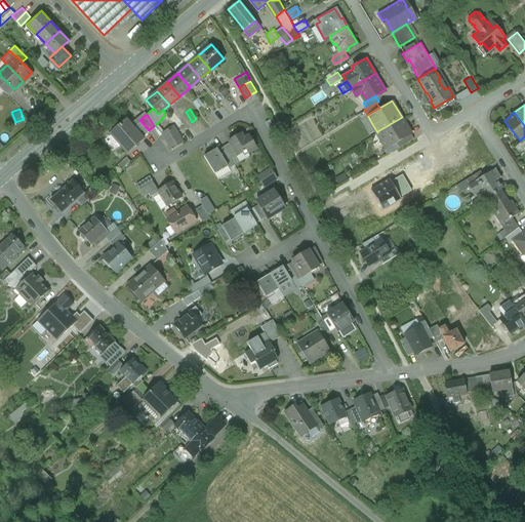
[(402,117),(377,131),(387,147),(396,141),(409,133),(411,132),(402,117)]
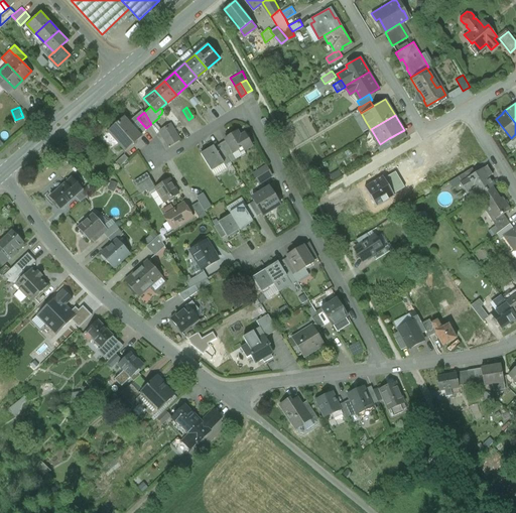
[(131,124),(124,116),(108,130),(126,149),(141,135),(131,124)]
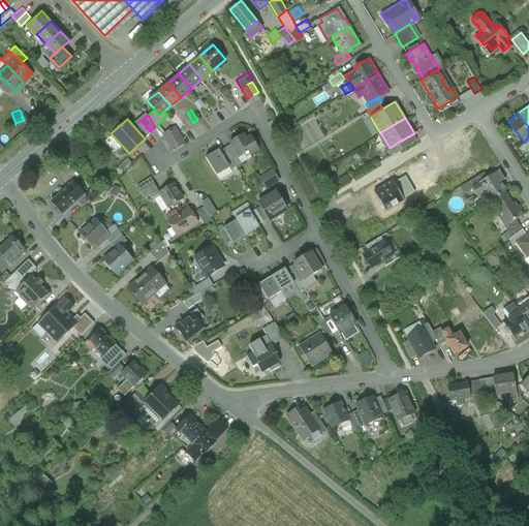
[(275,126),(272,119),(267,122),(271,129),(275,126)]
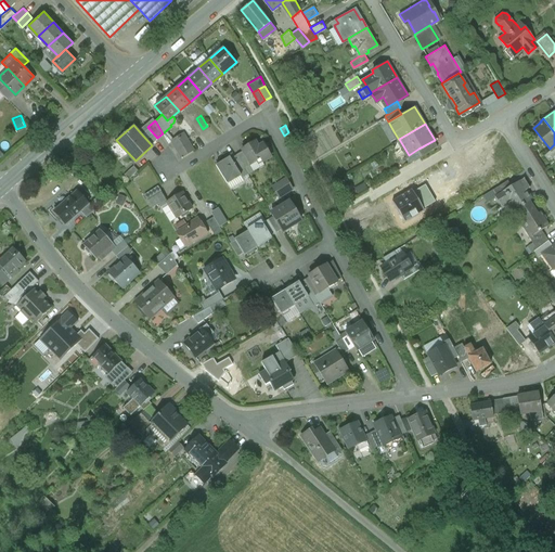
[(157,138),(147,127),(141,133),(151,143),(157,138)]
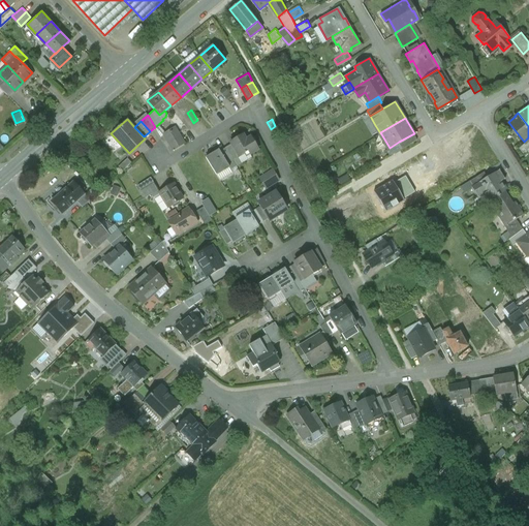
[(175,126),(164,133),(167,138),(178,132),(175,126)]
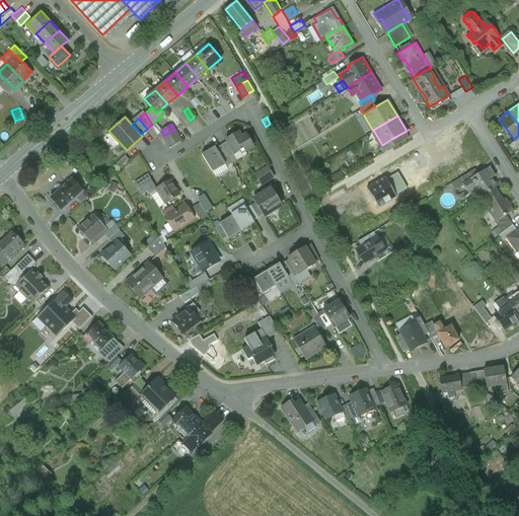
[(174,130),(164,136),(167,141),(177,135),(174,130)]
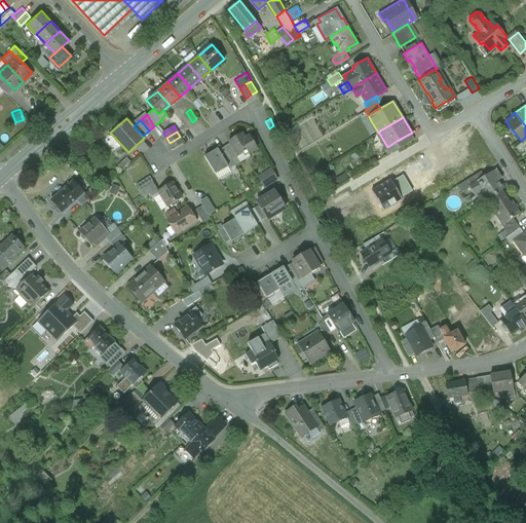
[(250,135),(245,138),(241,133),(229,140),(230,142),(237,154),(247,148),(249,151),(257,147),(250,135)]
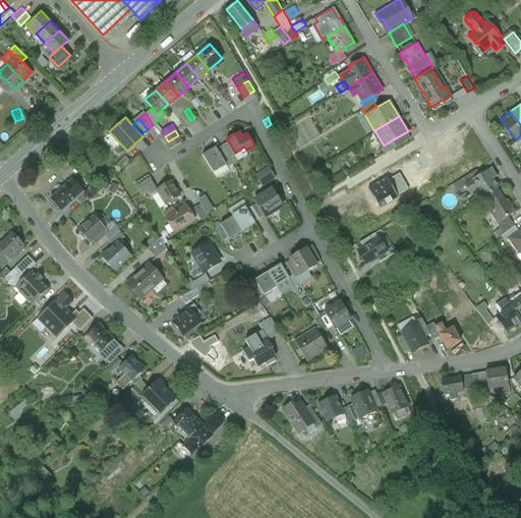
[(406,132),(393,139),(396,146),(409,137),(406,132)]
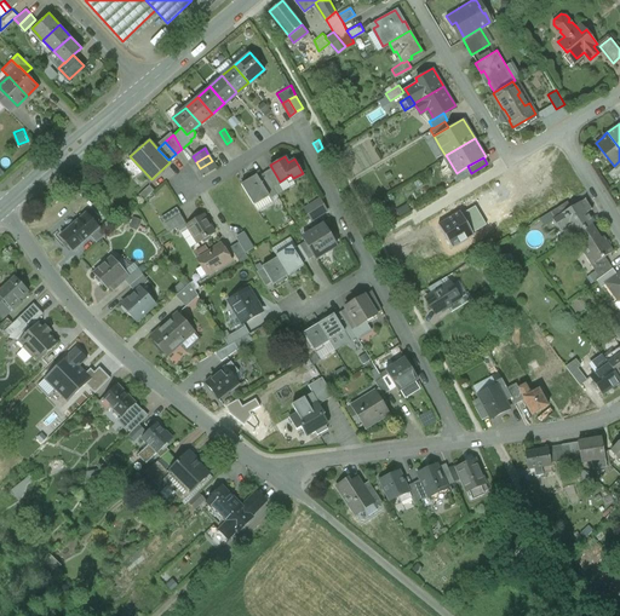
[(212,161),(200,168),(204,174),(216,167),(212,161)]
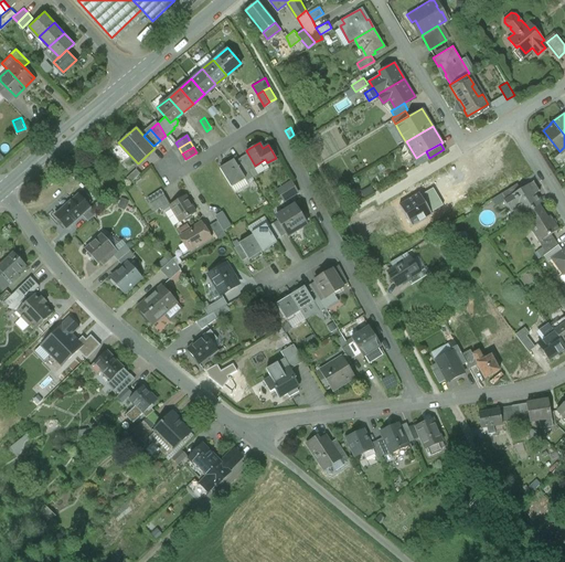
[(247,152),(241,157),(248,170),(255,166),(247,152)]
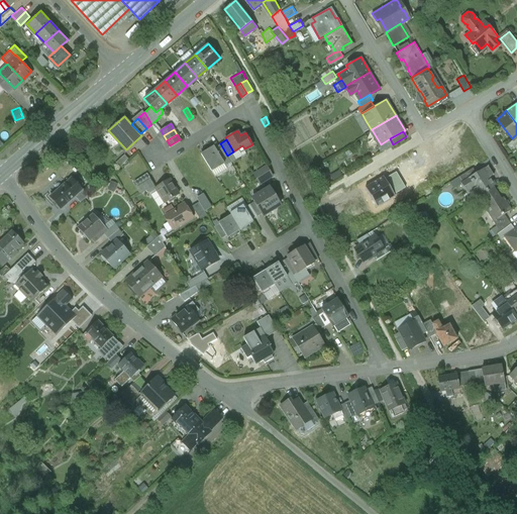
[(227,156),(220,143),(215,145),(223,159),(222,160),(224,164),(230,161),(227,156)]
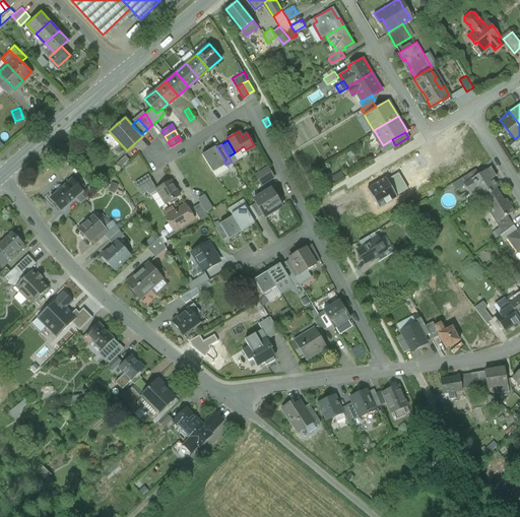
[(215,145),(202,153),(212,171),(221,166),(219,163),(223,160),(224,159),(216,146),(215,145)]
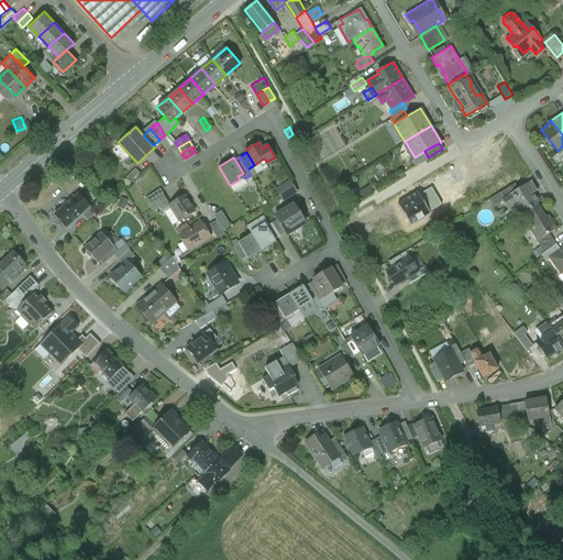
[(135,166),(125,175),(130,180),(140,172),(135,166)]
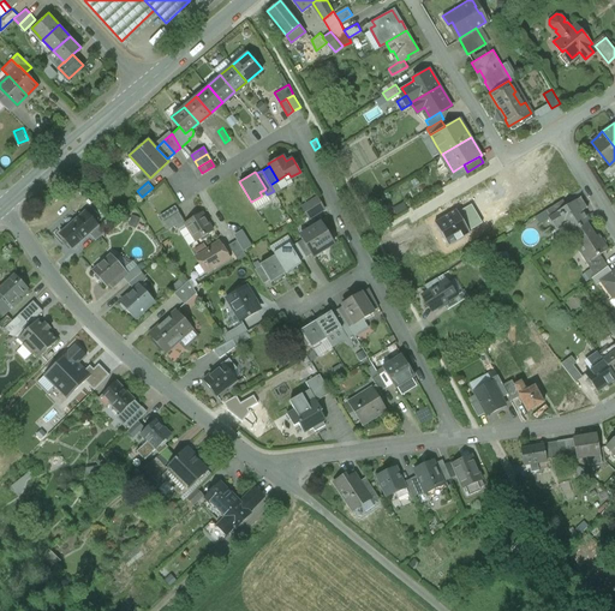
[(566,204),(557,209),(563,219),(560,220),(561,222),(567,232),(587,220),(590,217),(584,208),(587,205),(580,195),(566,204)]
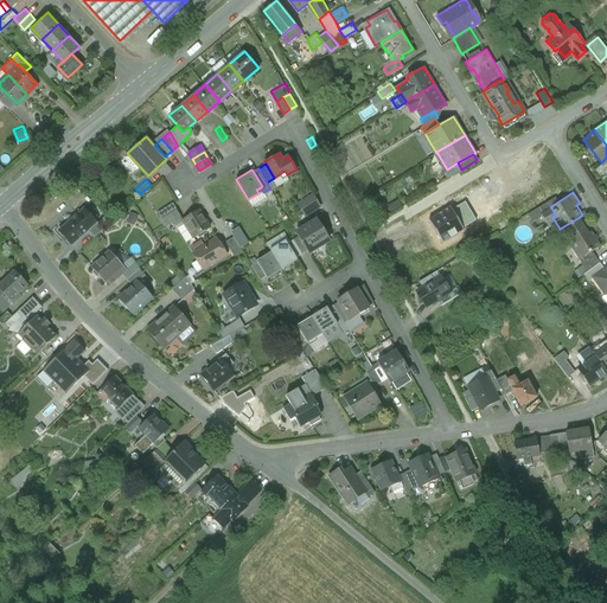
[(313,193),(298,201),(302,207),(317,199),(313,193)]
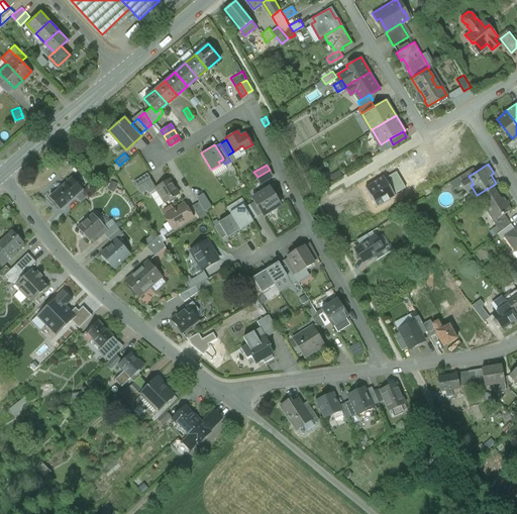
[(473,167),(459,175),(462,180),(469,176),(476,172),(473,167)]
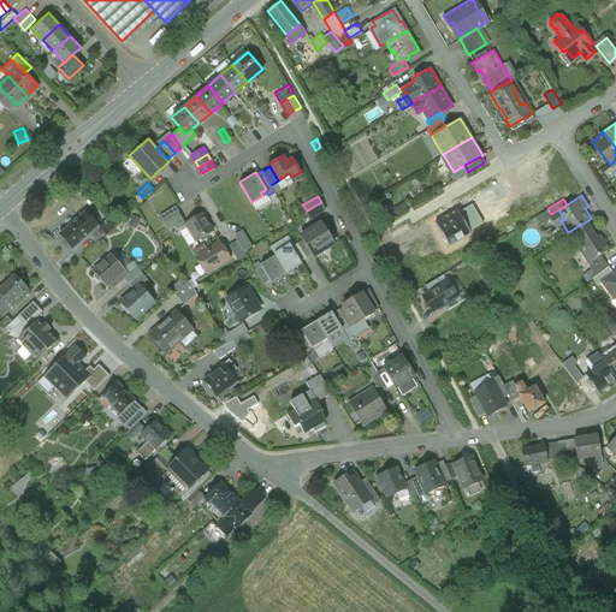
[(321,202),(307,211),(311,217),(325,208),(321,202)]
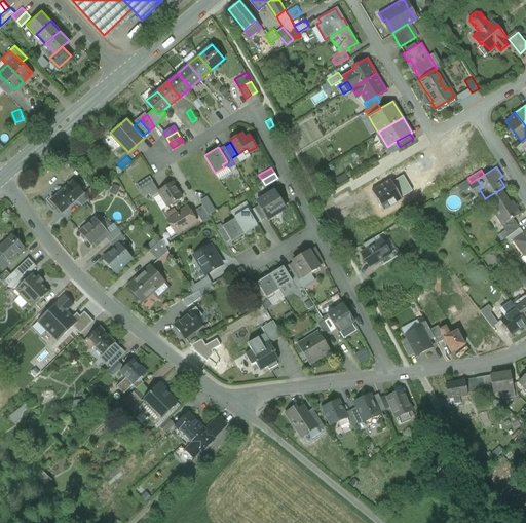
[(403,173),(391,179),(402,195),(413,189),(403,173)]
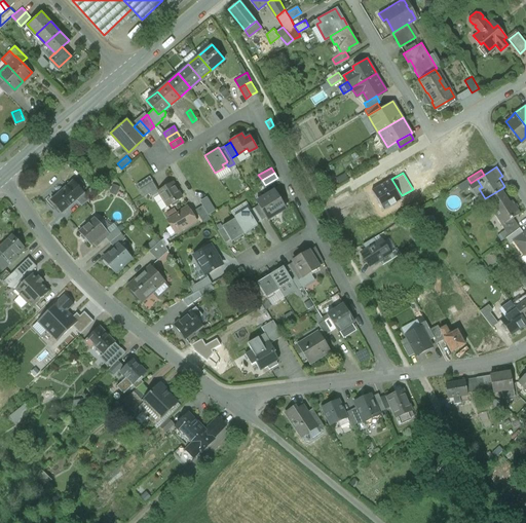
[(138,182),(141,187),(154,180),(151,174),(138,182)]
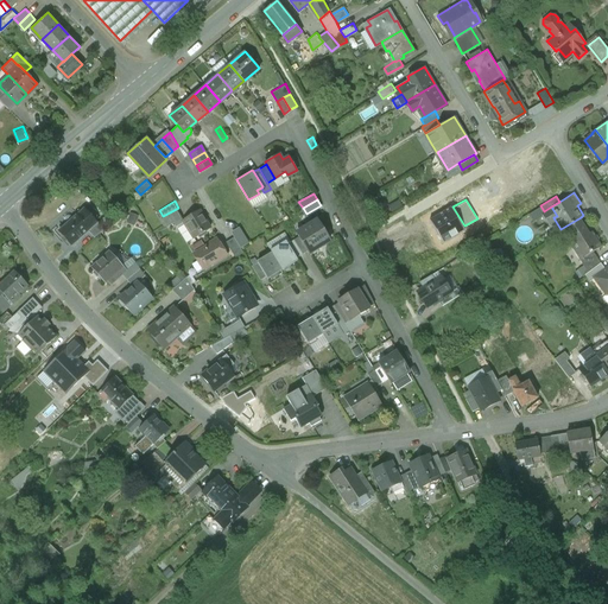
[(451,204),(430,216),(444,240),(464,227),(464,226),(453,207),(451,204)]
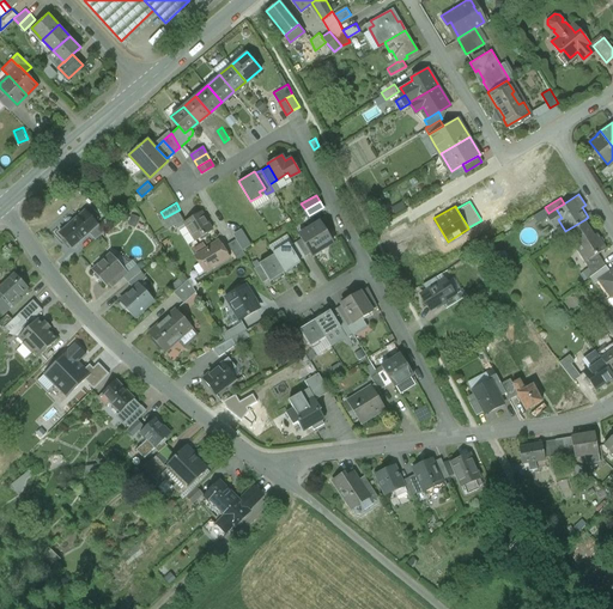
[(85,208),(60,231),(72,245),(89,231),(97,223),(85,208)]
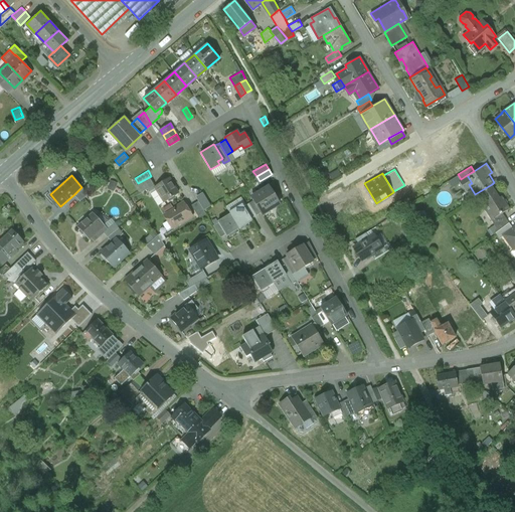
[(461,179),(459,180),(465,189),(470,186),(469,184),(472,183),(467,175),(461,179)]
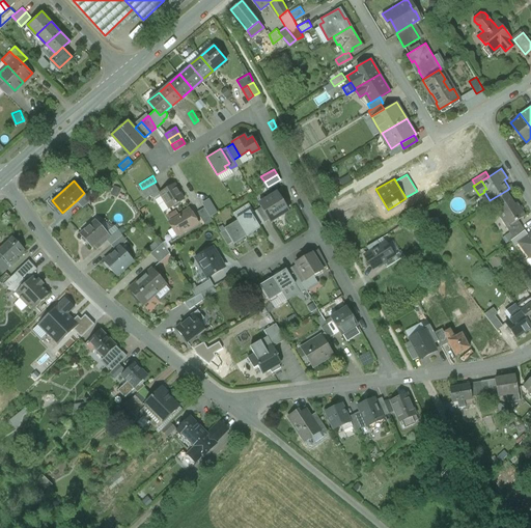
[(142,189),(146,196),(160,189),(156,182),(142,189)]
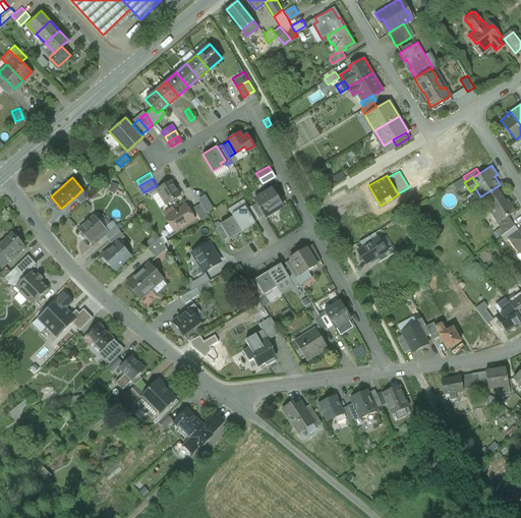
[(171,178),(157,186),(166,202),(180,193),(171,178)]
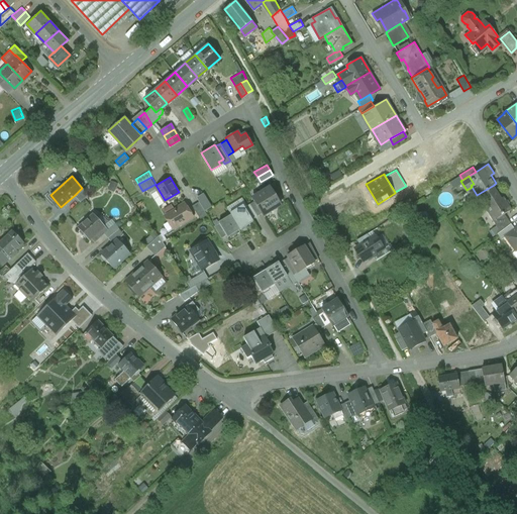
[(504,196),(501,197),(494,185),(480,194),(487,205),(485,207),(493,220),(504,213),(512,208),(504,196)]
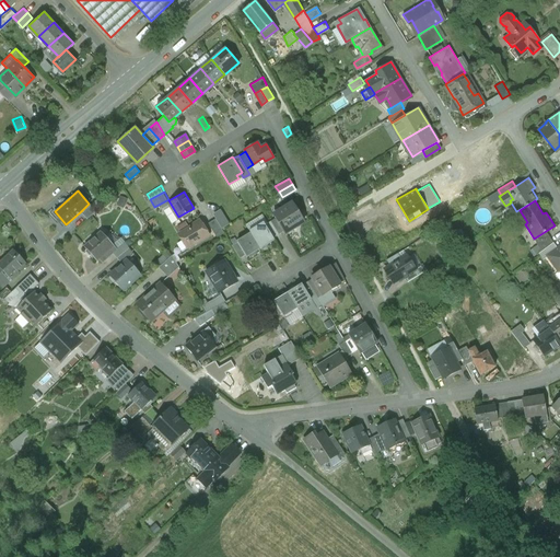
[(292,201),(281,208),(282,209),(275,212),(273,212),(276,217),(284,230),(286,232),(304,220),(292,201)]
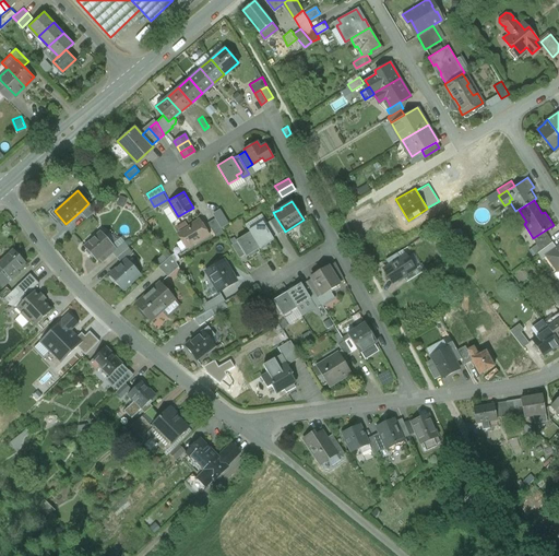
[(88,203),(81,211),(86,217),(96,209),(90,202),(88,203)]
